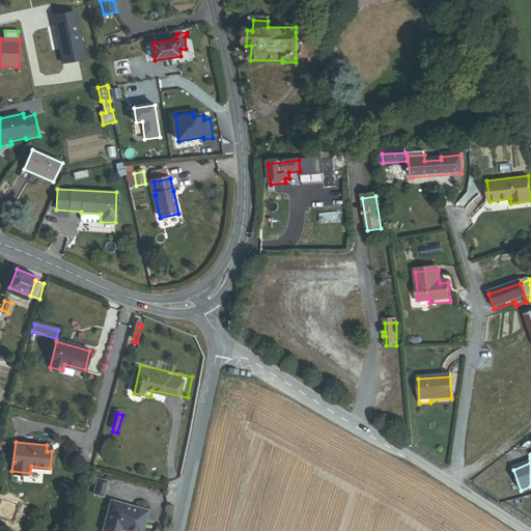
[(103,496),(107,481),(98,478),(93,493),(103,496)]
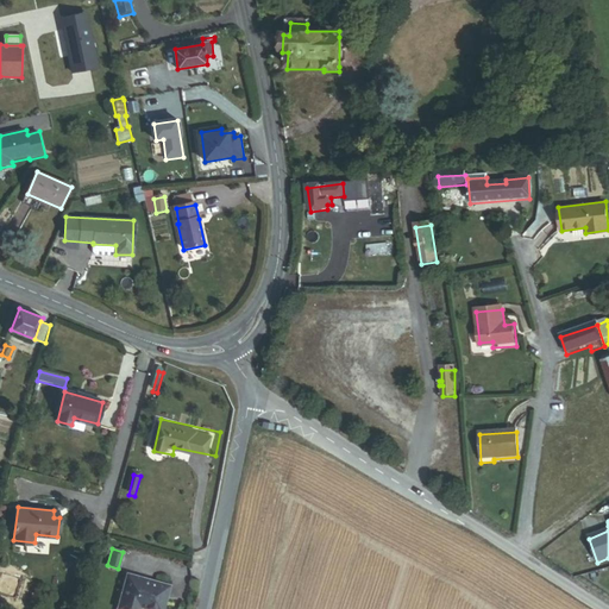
[(149,608),(163,608),(170,585),(127,573),(118,608),(121,608),(139,608),(140,607),(149,608)]
